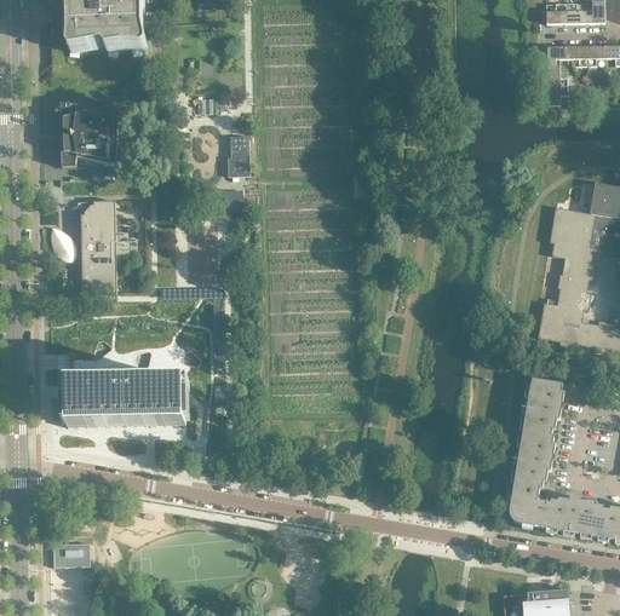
[(50,0),(52,75),(147,73),(144,0),(50,0)]
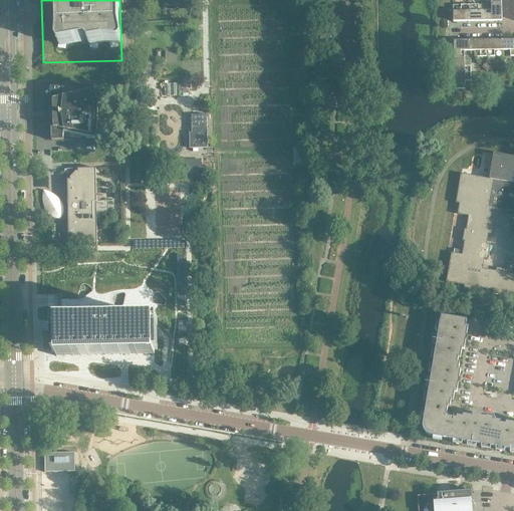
[(469,19),(469,2),(461,2),(461,8),(453,8),(453,19),(469,19)]
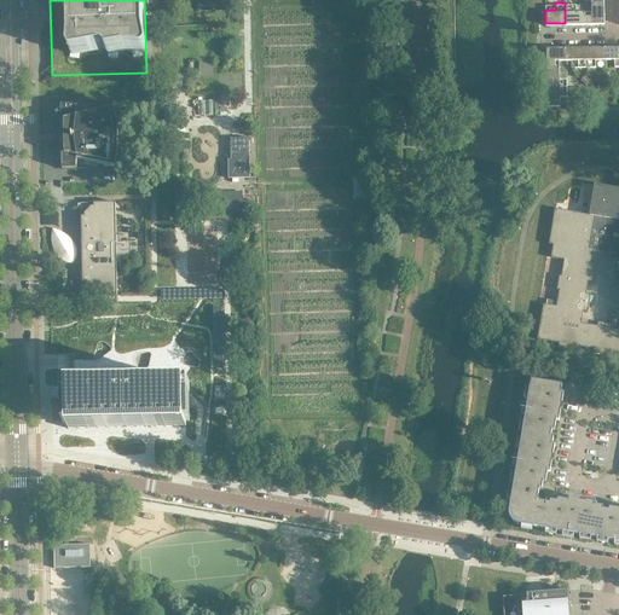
[(584,22),(584,10),(579,10),(579,3),(565,3),(565,23),(584,22)]
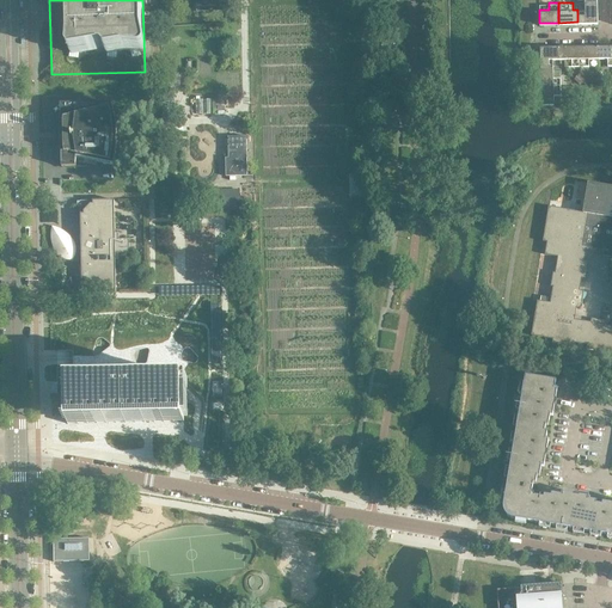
[(598,22),(597,2),(585,2),(585,10),(577,10),(577,22),(598,22)]
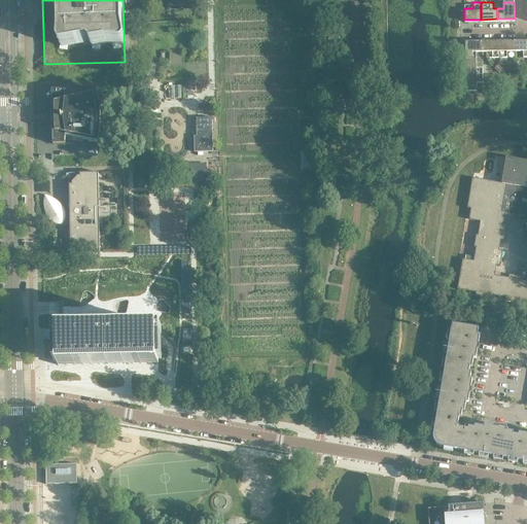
[(526,55),(526,37),(515,38),(515,48),(523,48),(523,55),(526,55)]
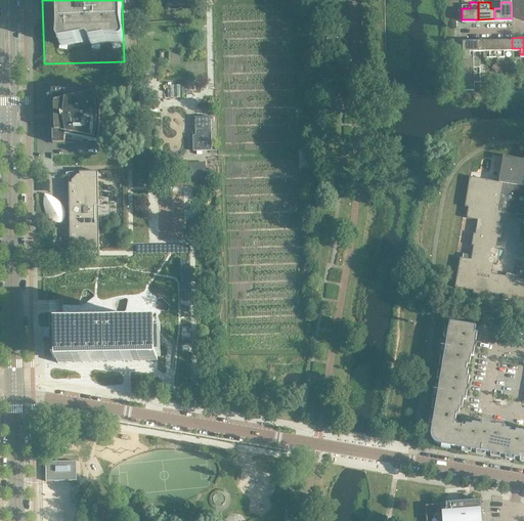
[(479,49),(479,38),(463,39),(463,55),(473,55),(473,49),(479,49)]
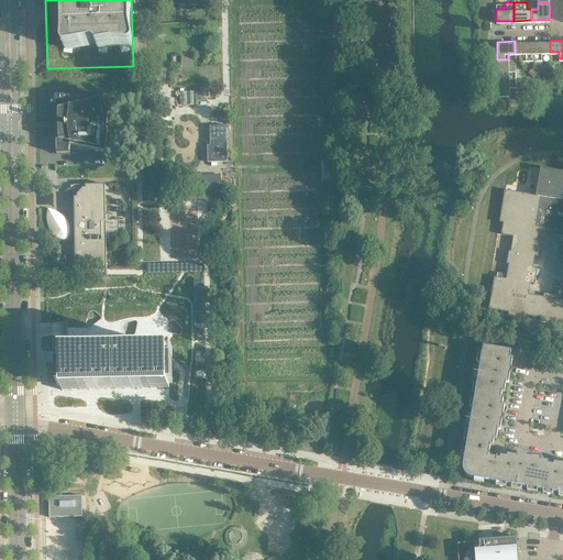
[(532,59),(532,41),(515,41),(515,53),(519,53),(519,59),(532,59)]
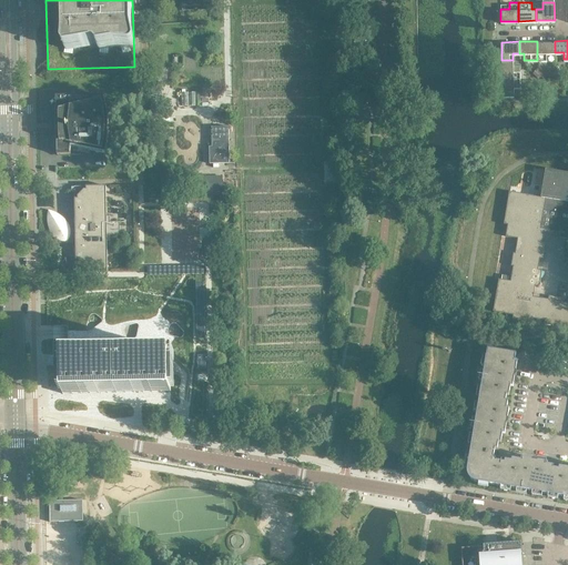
[(555,52),(555,41),(537,41),(537,60),(546,59),(546,52),(555,52)]
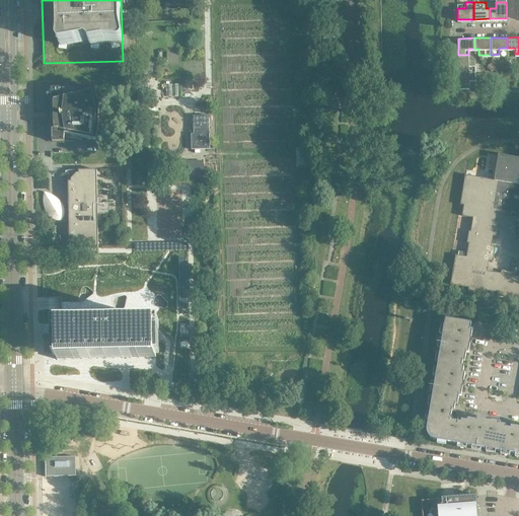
[(475,71),(474,59),(468,59),(468,55),(458,55),(458,71),(475,71)]
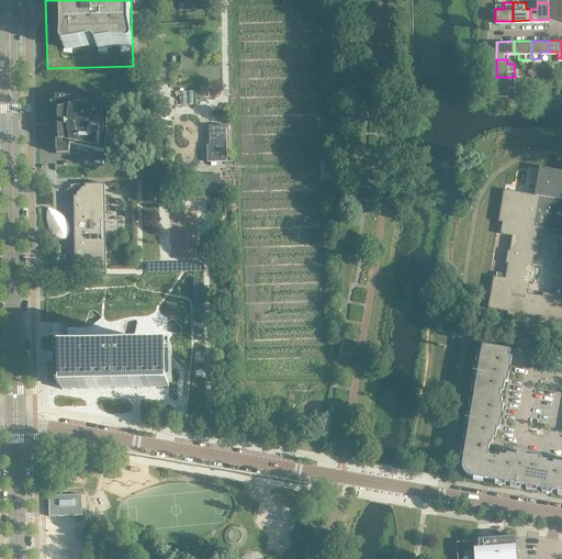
[(103,97),(102,93),(70,100),(68,93),(69,93),(69,92),(55,92),(56,151),(69,151),(69,149),(70,142),(103,148),(104,145),(104,142),(105,137),(105,134),(107,129),(107,125),(107,122),(107,118),(107,114),(107,111),(105,107),(104,102),(104,100),(103,97)]
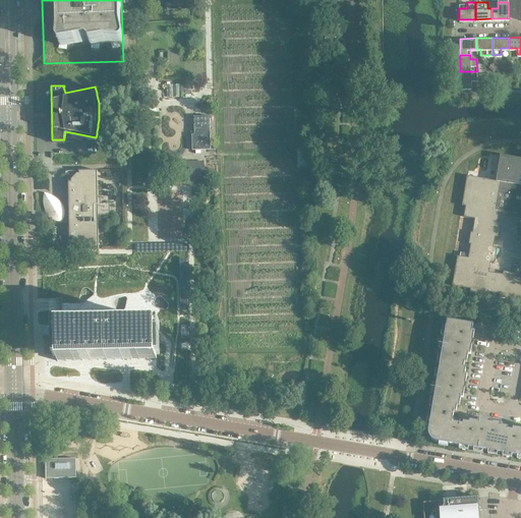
[(148,99),(148,91),(141,91),(141,98),(138,98),(138,106),(141,106),(153,106),(153,99),(148,99)]
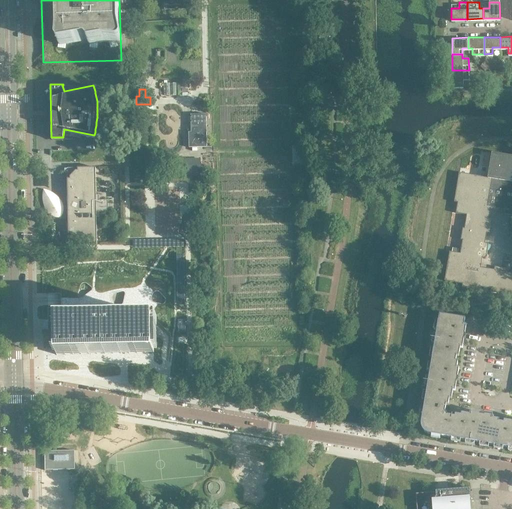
[(207,145),(206,112),(191,112),(191,130),(194,130),(194,135),(189,135),(189,145),(207,145)]
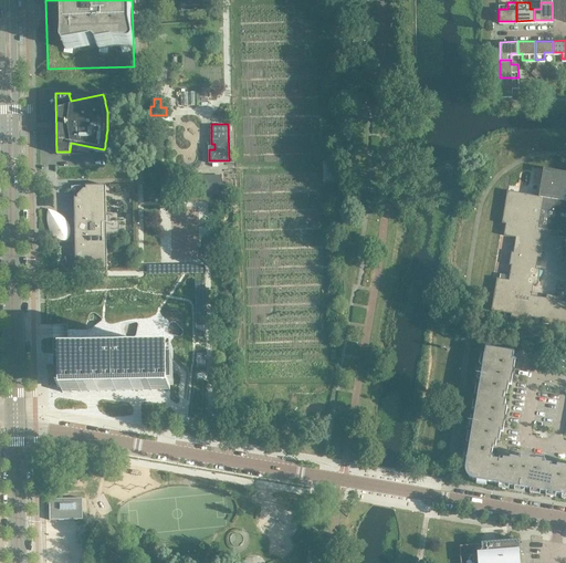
[(524,288),(525,281),(537,283),(540,267),(535,266),(537,254),(542,256),(544,239),(540,238),(542,227),(552,229),(553,221),(558,222),(556,233),(565,235),(565,169),(543,166),(538,194),(507,188),(502,220),(506,221),(504,232),(500,231),(500,232),(512,235),(510,249),(509,249),(506,261),(507,262),(505,277),(493,274),(492,275),(496,277),(492,306),(491,306),(491,308),(503,310),(504,310),(511,311),(511,315),(531,319),(532,314),(537,315),(538,308),(544,309),(542,321),(558,323),(559,319),(565,320),(565,299),(563,299),(563,294),(546,292),(546,296),(531,293),(532,290),(524,288)]
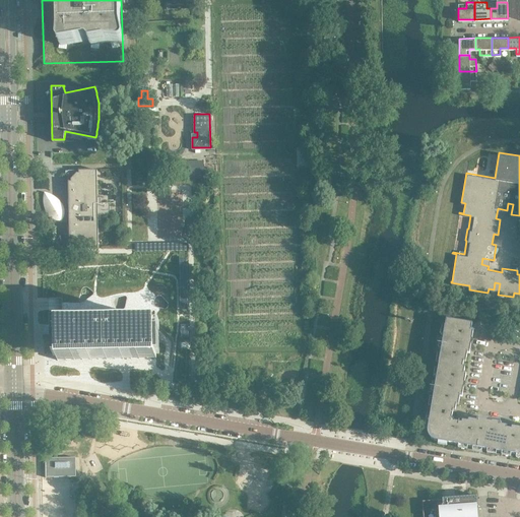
[(203,173),(203,159),(183,159),(183,173),(202,173),(203,173)]
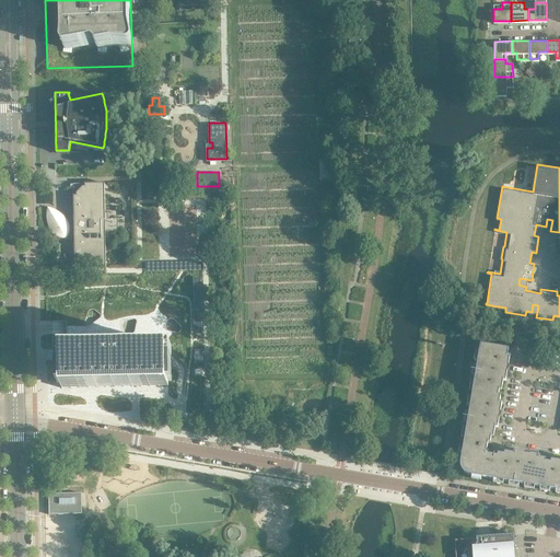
[(118,229),(118,216),(108,216),(108,210),(105,210),(104,181),(73,181),(73,211),(66,217),(62,212),(59,210),(56,208),(51,206),(47,205),(47,210),(47,215),(47,219),(48,223),(50,228),(53,231),(56,233),(58,234),(60,235),(62,235),(67,235),(67,234),(74,234),(74,265),(106,265),(105,235),(108,235),(108,229),(118,229)]
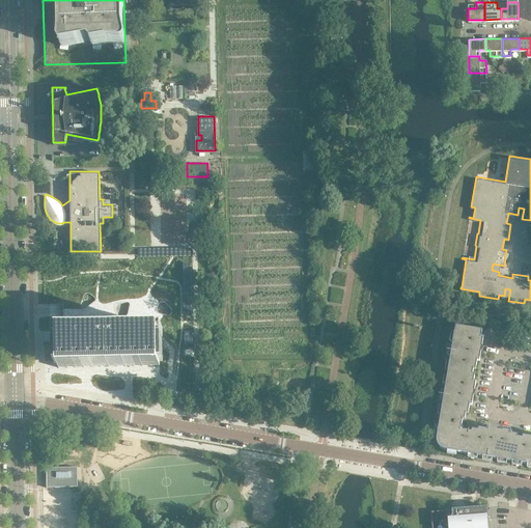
[(171,288),(57,290),(57,302),(63,302),(64,314),(58,314),(58,328),(57,328),(58,363),(159,361),(159,327),(159,324),(172,324),(171,288)]
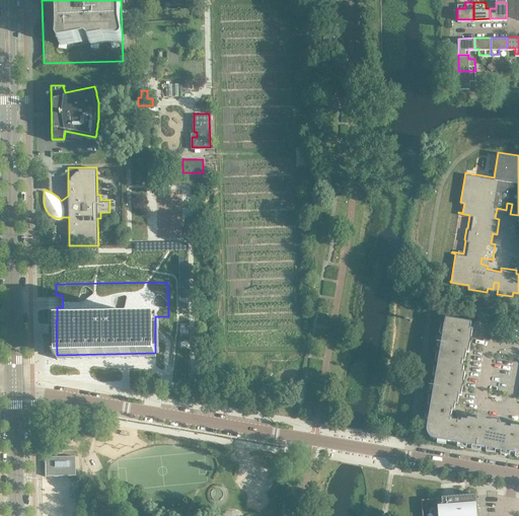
[(471,337),(470,336),(472,326),(470,326),(471,320),(445,316),(438,359),(461,363),(462,358),(464,359),(466,350),(468,351),(470,341),(471,341),(471,340),(472,339),(472,338),(471,337)]
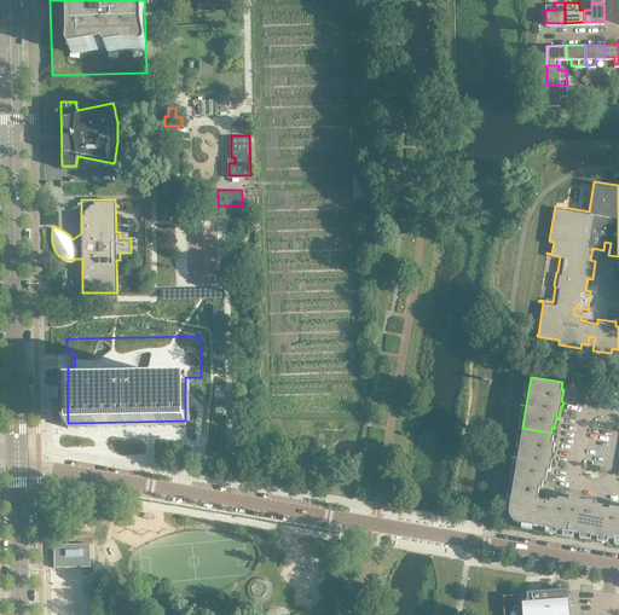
[(554,453),(553,452),(555,441),(553,441),(554,434),(550,433),(522,428),(514,481),(539,485),(542,486),(543,479),(545,479),(548,469),(550,470),(551,458),(553,458),(554,457),(554,456),(554,454),(554,453)]
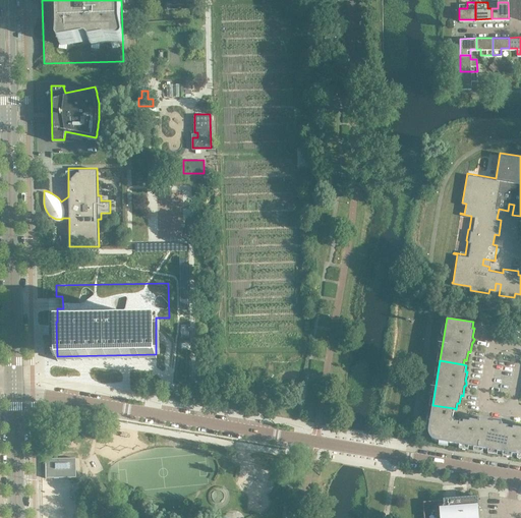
[(459,443),(463,421),(455,420),(455,419),(455,418),(455,417),(454,417),(453,416),(454,408),(432,405),(428,427),(428,428),(428,429),(428,430),(428,433),(429,434),(430,435),(431,437),(432,437),(433,438),(435,439),(437,439),(459,443)]
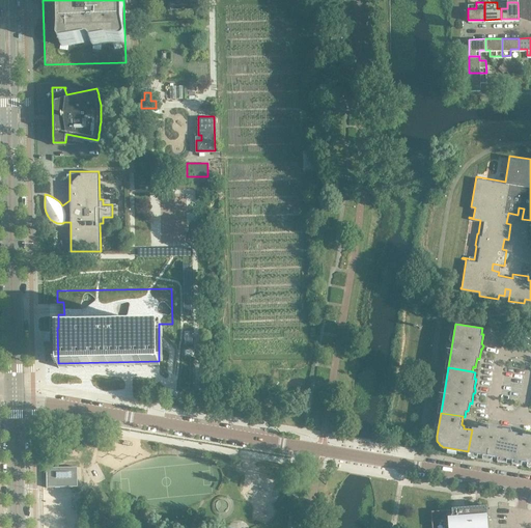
[(513,459),(518,435),(518,433),(511,432),(511,429),(502,427),(502,426),(501,426),(500,425),(499,425),(498,426),(497,426),(487,425),(487,427),(478,426),(478,428),(472,427),(472,429),(468,451),(513,459)]
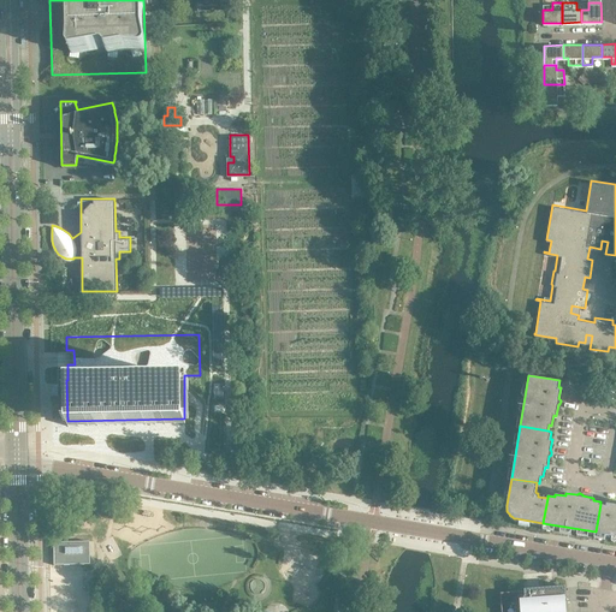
[(615,535),(615,504),(606,503),(606,505),(600,504),(596,532),(615,535)]
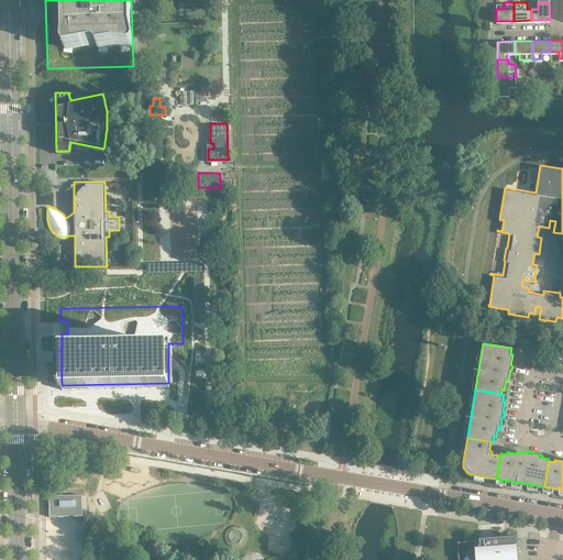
[(80,514),(80,493),(47,493),(48,514),(80,514)]
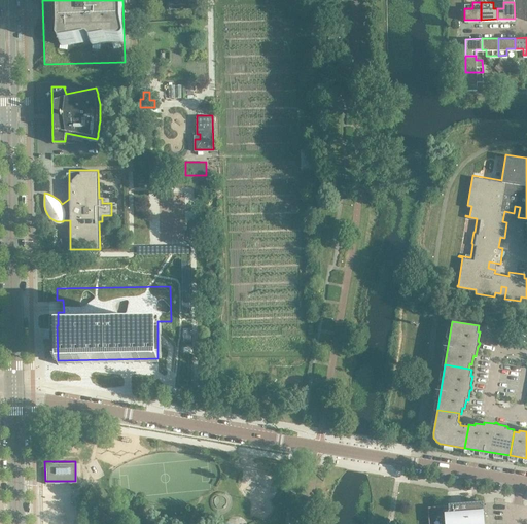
[(484,523),(483,512),(483,510),(485,510),(484,499),(449,502),(449,503),(428,505),(429,523),(484,523)]
